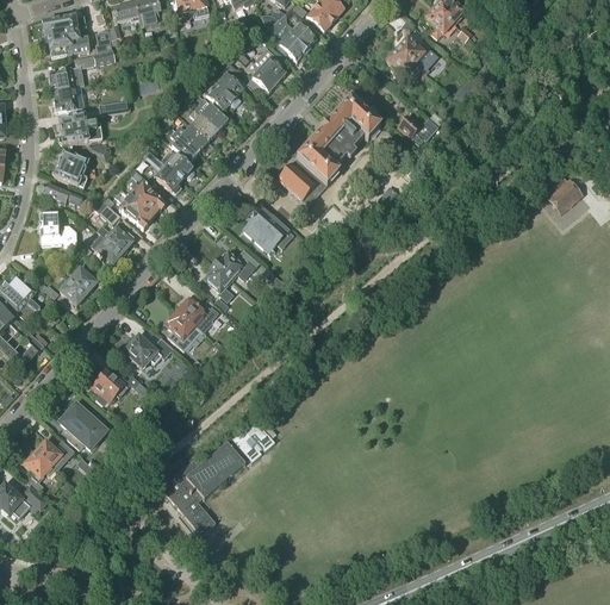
[(138,17),(139,19),(141,27),(160,23),(156,12),(160,11),(157,0),(148,0),(135,4),(138,17)]
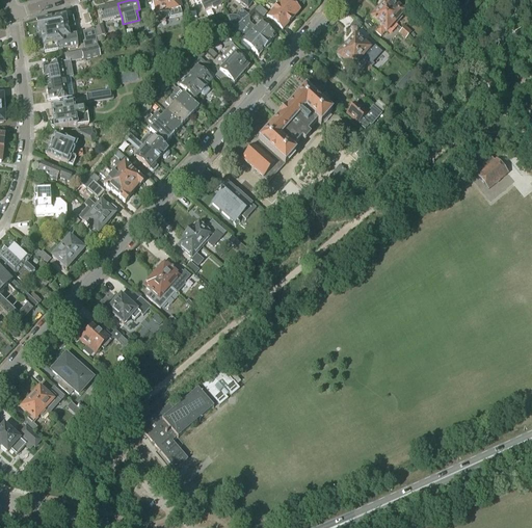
[(153,0),(156,12),(150,14),(151,22),(165,18),(164,17),(182,12),(180,6),(181,6),(179,0),(153,0)]
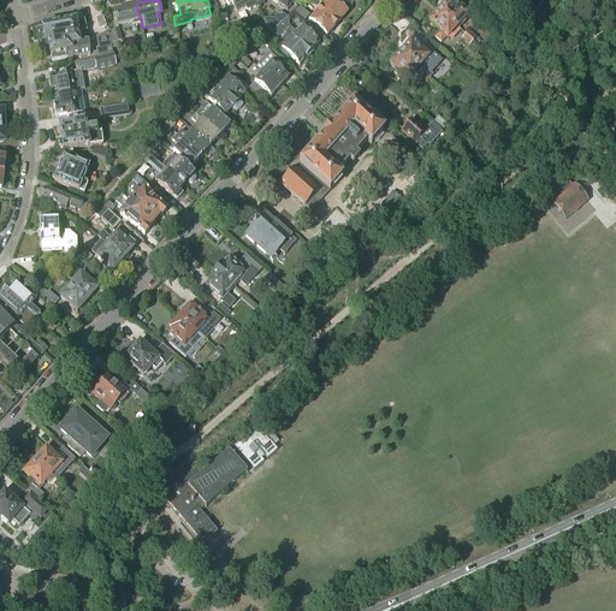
[(338,3),(336,0),(325,0),(311,17),(327,31),(347,10),(348,7),(348,5),(343,0),(341,0),(338,3)]
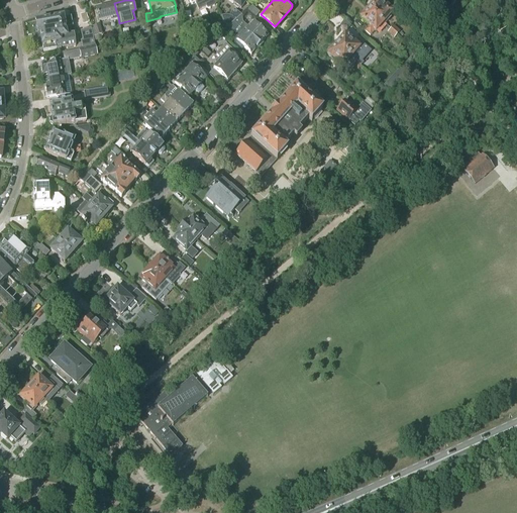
[(384,20),(393,9),(385,2),(384,3),(380,0),(375,0),(374,1),(372,1),(370,1),(369,3),(370,5),(369,6),(384,20)]
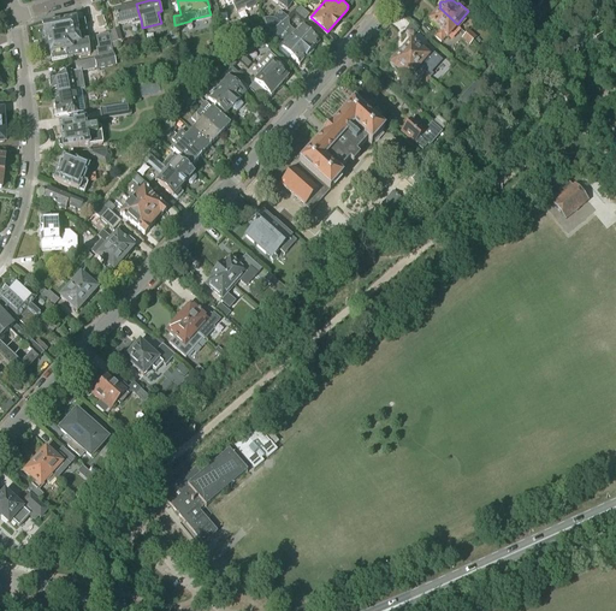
[(141,19),(140,17),(136,4),(114,9),(118,22),(131,18),(131,22),(141,19)]
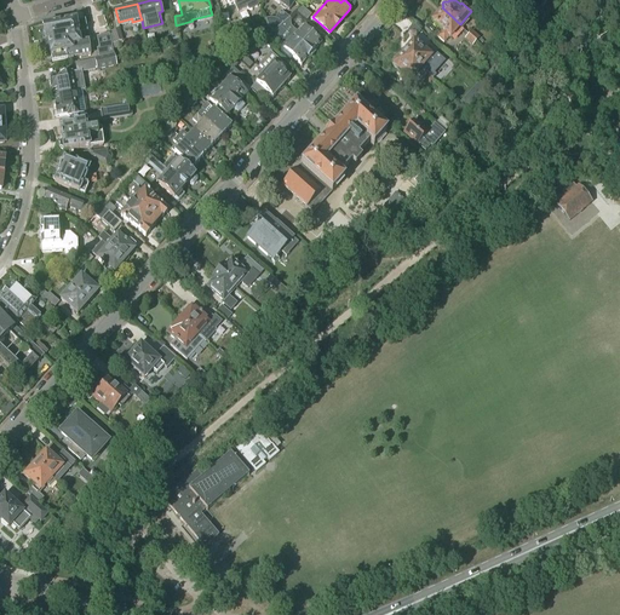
[(311,12),(303,4),(297,10),(306,18),(311,12)]
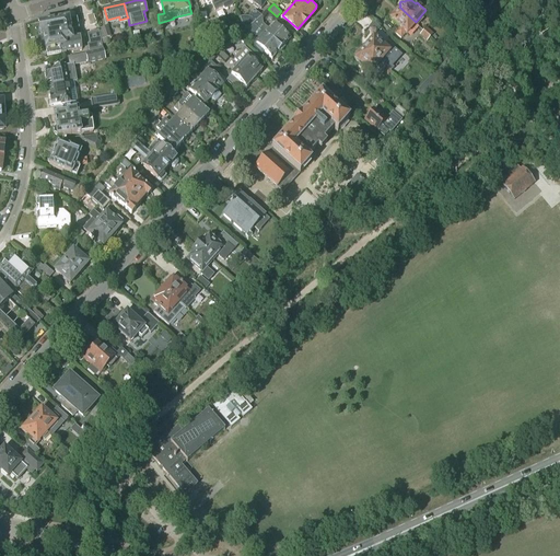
[(246,27),(253,21),(261,13),(254,7),(247,14),(246,14),(245,14),(243,14),(242,14),(240,15),(245,26),(245,29),(246,27)]
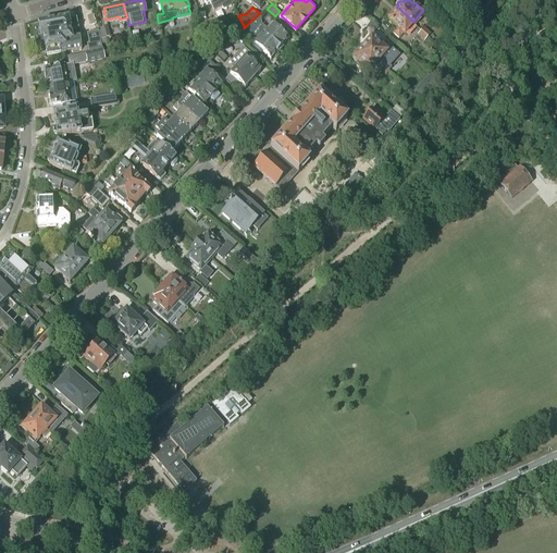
[(400,37),(413,22),(397,7),(393,11),(392,11),(390,11),(388,14),(388,15),(387,16),(397,25),(393,31),(400,37)]
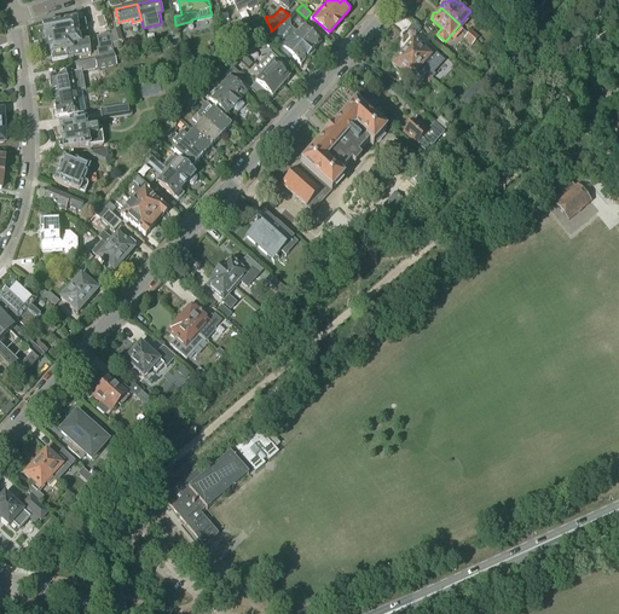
[(536,11),(530,18),(536,24),(547,13),(542,7),(537,12),(536,11)]
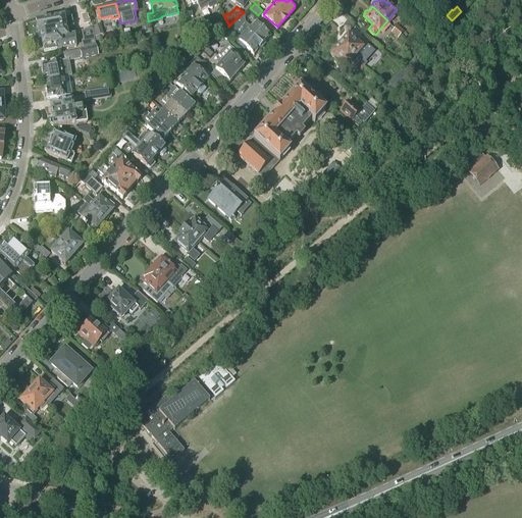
[(245,13),(244,12),(236,19),(242,26),(262,44),(270,35),(263,28),(266,24),(260,19),(257,22),(255,20),(251,24),(246,19),(245,13)]
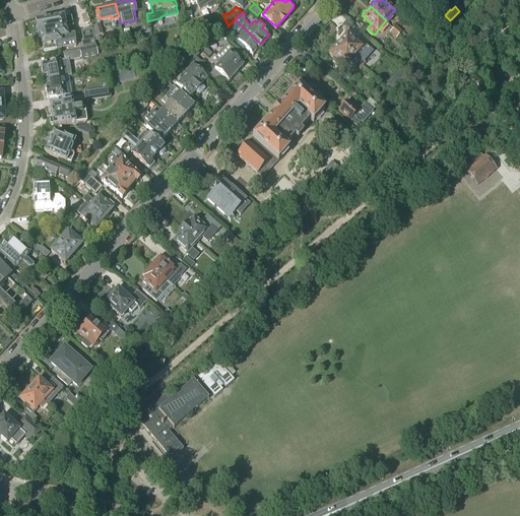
[(73,24),(71,14),(63,16),(63,15),(37,20),(38,31),(39,31),(40,35),(41,35),(42,44),(43,44),(44,49),(76,43),(74,33),(67,34),(65,26),(66,26),(73,24)]
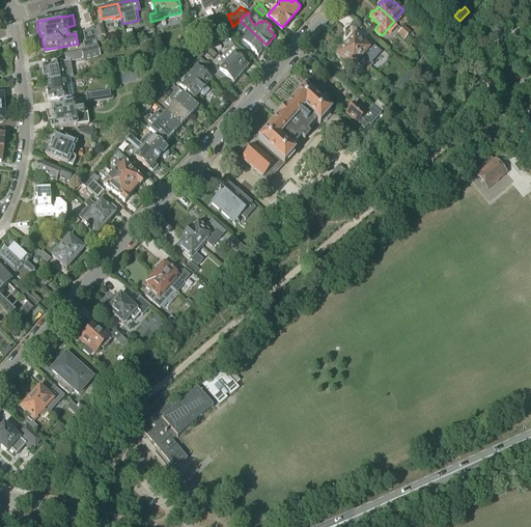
[(267,45),(246,26),(240,20),(233,26),(242,33),(243,32),(247,35),(241,43),(249,50),(251,47),(258,54),(267,45)]
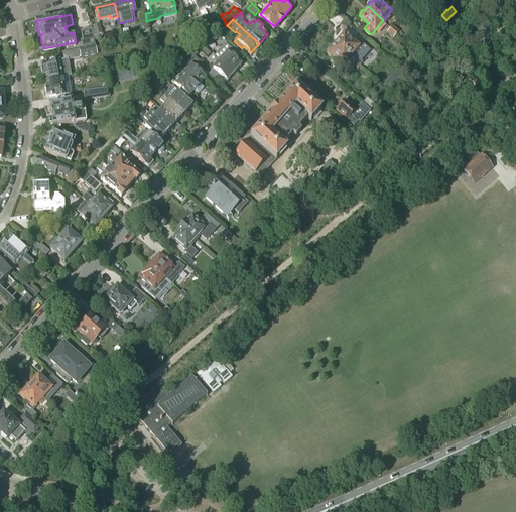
[(102,31),(99,21),(92,23),(95,33),(102,31)]
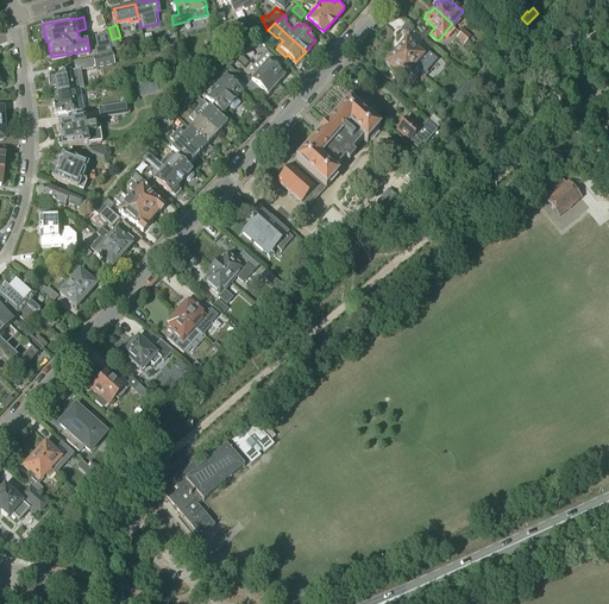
[(460,32),(466,38),(470,35),(463,29),(460,32)]
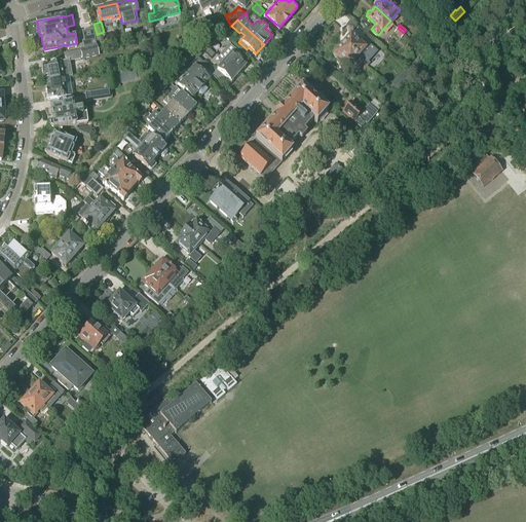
[(83,46),(97,43),(92,26),(81,29),(83,38),(81,38),(83,46)]
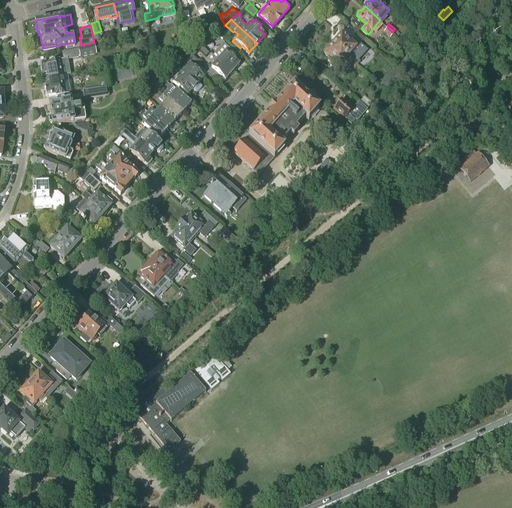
[(390,35),(392,32),(387,27),(384,30),(390,35)]
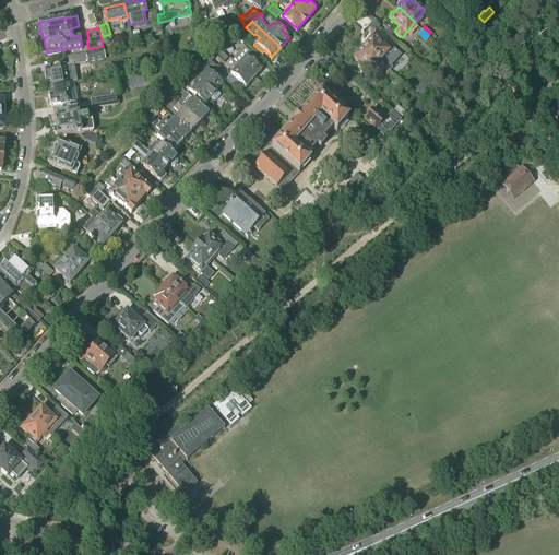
[(153,44),(162,42),(159,34),(152,36),(153,44)]
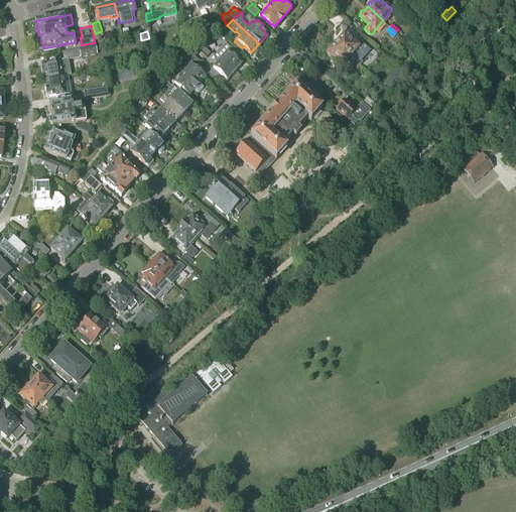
[(354,40),(344,32),(344,33),(342,32),(340,34),(339,35),(340,37),(339,38),(336,42),(360,64),(363,60),(359,56),(368,46),(362,41),(357,36),(354,40)]
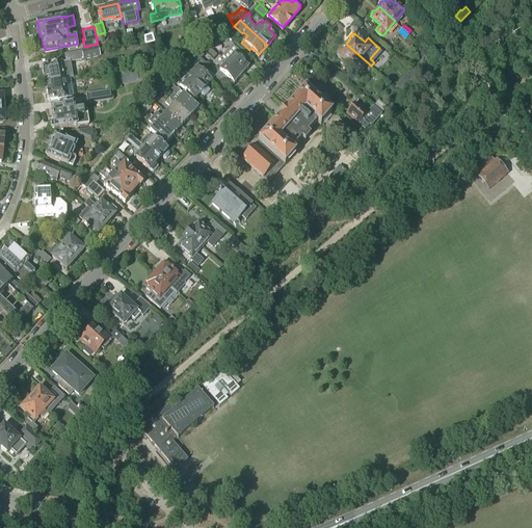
[(248,64),(242,58),(245,54),(233,43),(222,54),(229,59),(242,72),(248,64)]
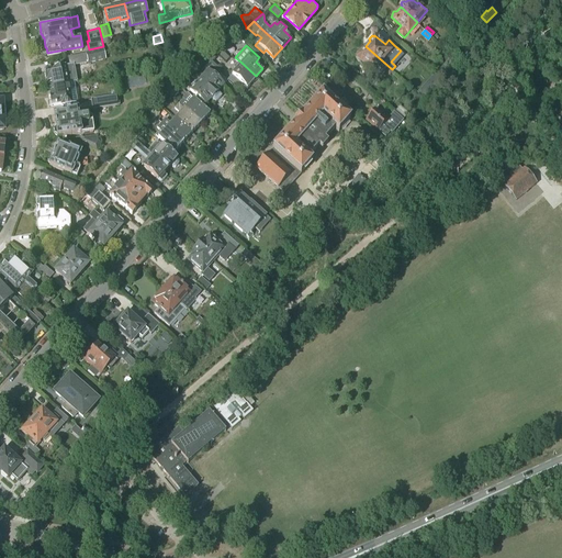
[(103,46),(89,49),(85,51),(69,54),(70,62),(74,62),(74,60),(87,58),(87,62),(105,57),(103,46)]
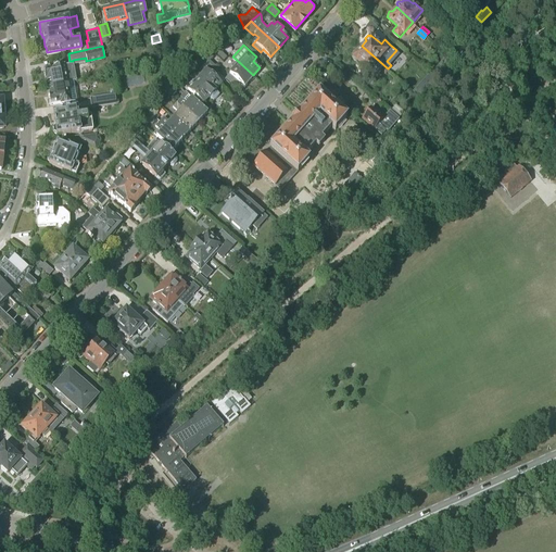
[(388,69),(362,46),(358,49),(358,48),(357,50),(355,50),(354,50),(353,52),(353,54),(352,55),(362,64),(358,67),(364,73),(367,70),(368,70),(374,64),(377,67),(378,66),(384,73),(388,69)]
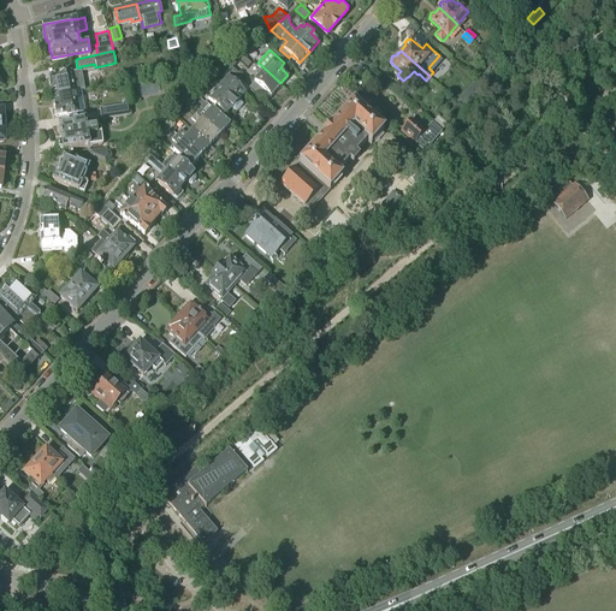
[(246,54),(242,58),(247,64),(252,60),(246,54)]
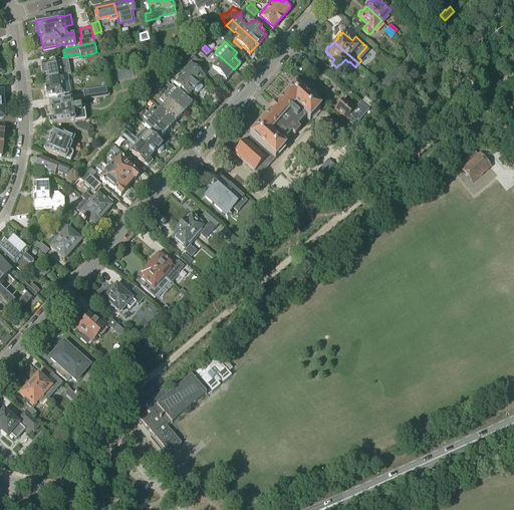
[(187,53),(191,57),(199,50),(195,46),(187,53)]
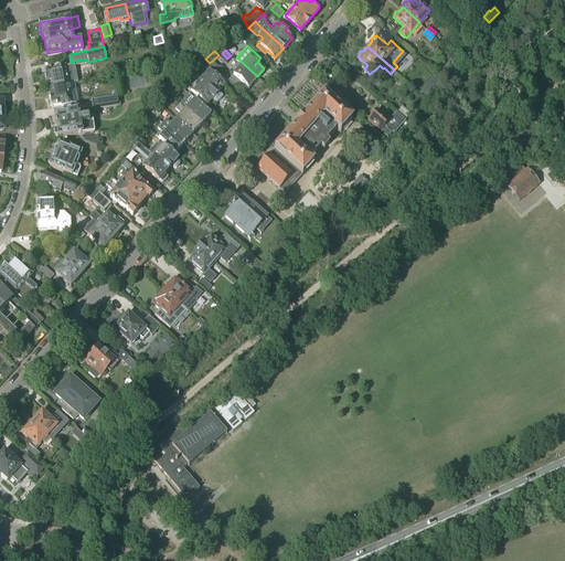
[(459,62),(452,55),(443,65),(448,72),(459,62)]
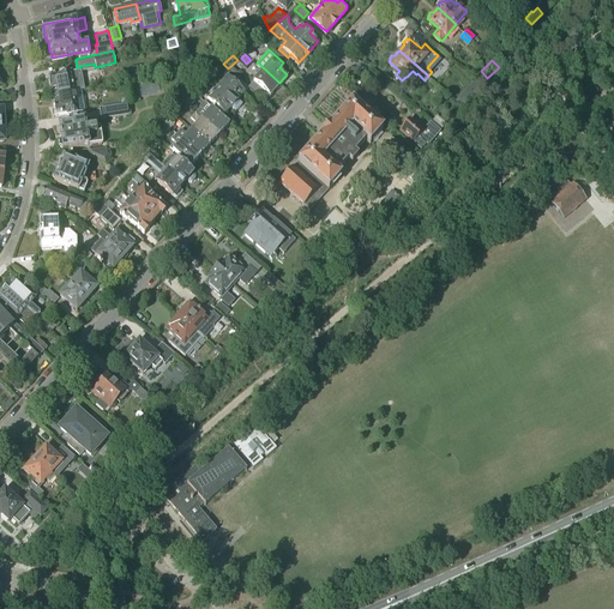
[(50,84),(53,94),(74,90),(73,88),(78,88),(80,86),(84,86),(80,67),(59,71),(59,72),(48,74),(49,84),(50,84)]
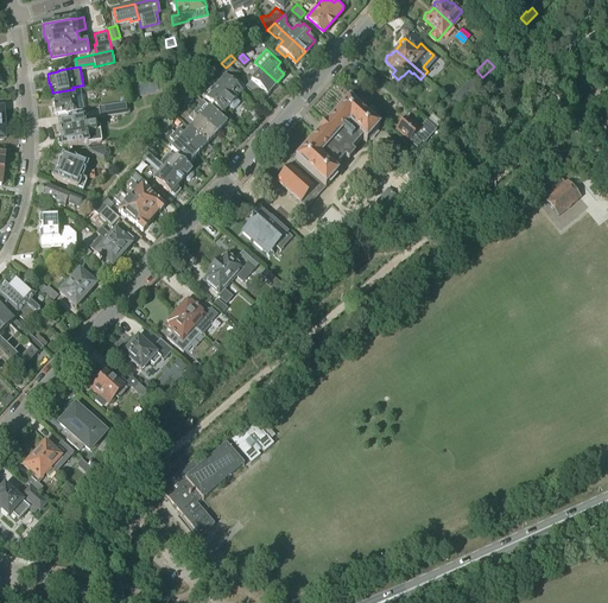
[(234,82),(232,81),(235,77),(225,68),(221,71),(225,74),(206,95),(223,110),(229,103),(233,108),(240,101),(235,97),(247,84),(246,83),(239,77),(234,82)]
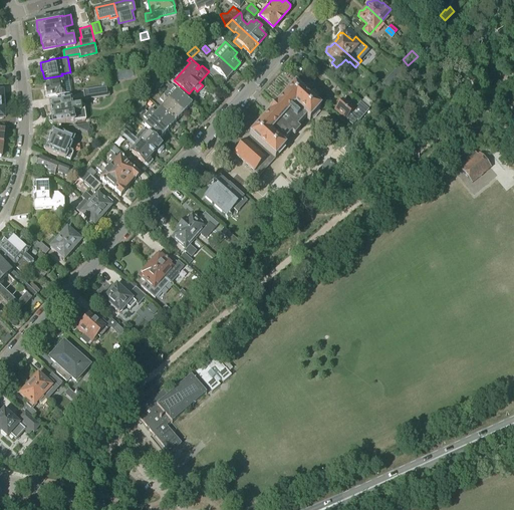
[(226,78),(234,69),(221,57),(213,66),(212,66),(208,70),(209,71),(216,78),(220,73),(226,78)]
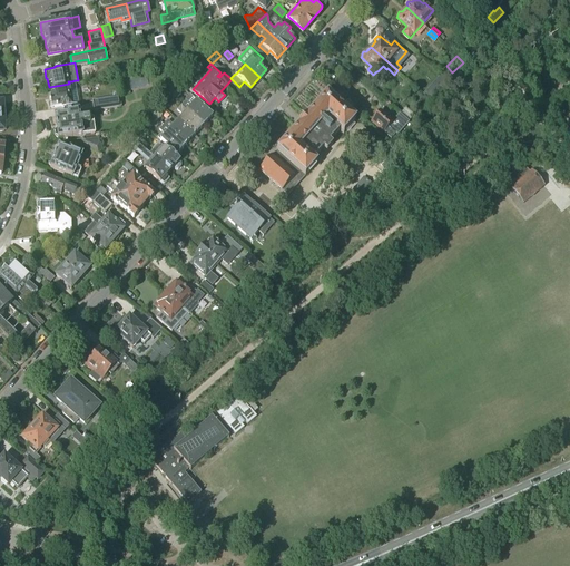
[(69,84),(49,87),(50,95),(49,96),(51,105),(61,103),(61,104),(79,101),(75,80),(72,81),(68,81),(69,84)]
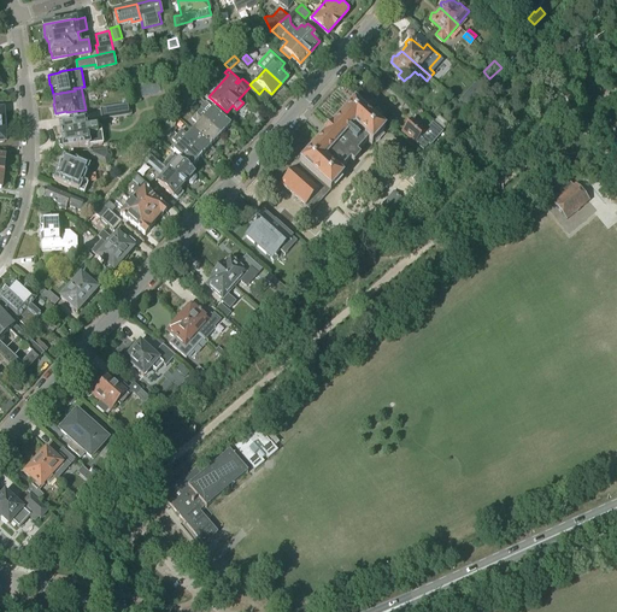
[(458,99),(465,105),(469,100),(462,94),(458,99)]
